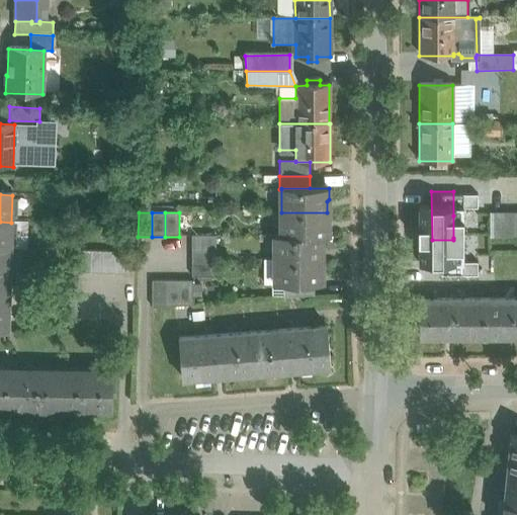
[(327,212),(281,212),(281,237),(322,237),(327,237),(327,226),(329,224),(329,212),(327,212)]
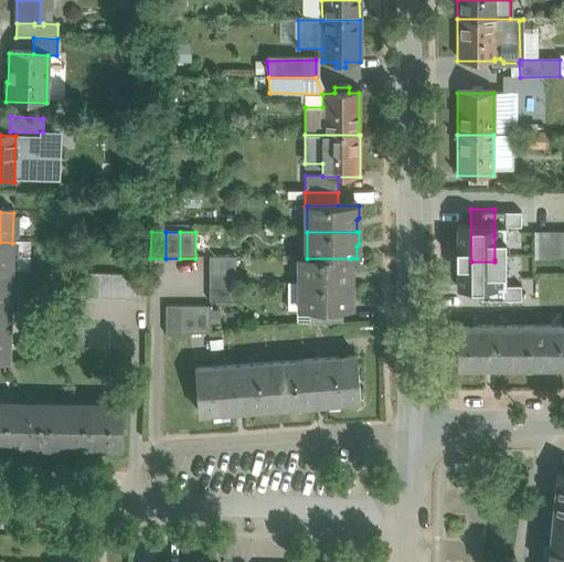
[(563,235),(495,235),(495,260),(563,260),(563,235)]
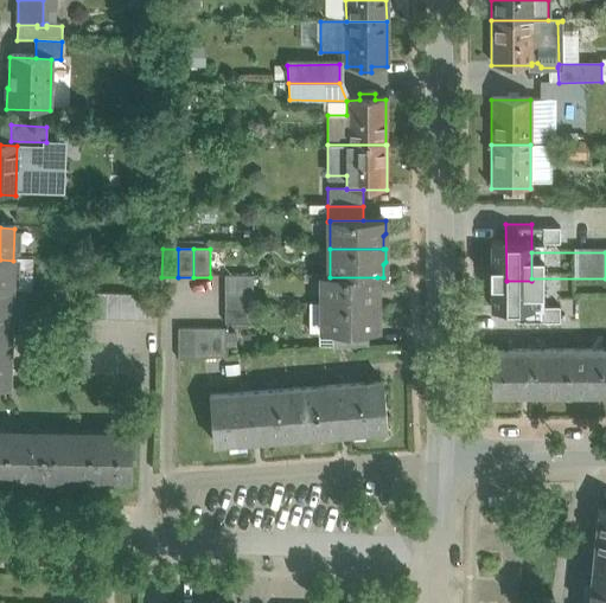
[(13,261),(0,260),(0,290),(7,292),(12,292),(13,261)]
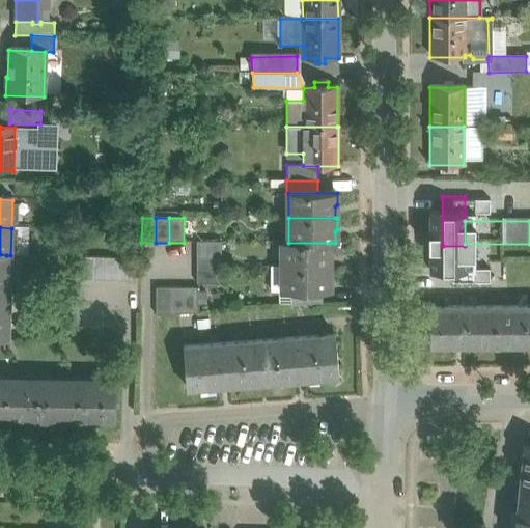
[(221,243),(196,243),(196,257),(221,257),(221,243)]
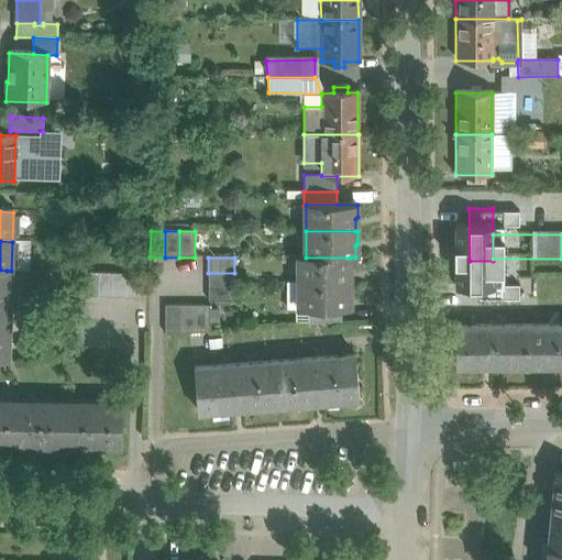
[(306,257),(299,257),(299,283),(348,283),(348,272),(350,271),(350,257),(306,257)]
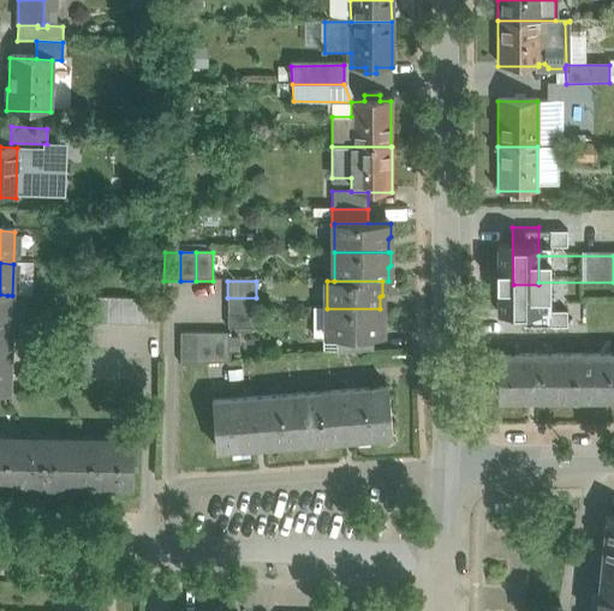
[(538,299),(538,285),(513,285),(513,299),(538,299)]
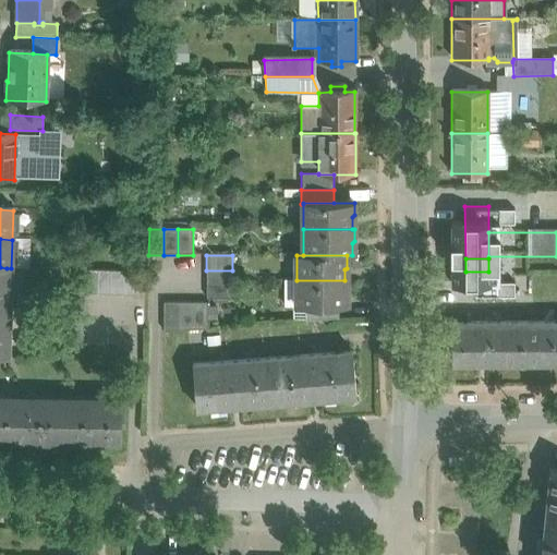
[(134,273),(85,270),(84,294),(134,297),(134,273)]
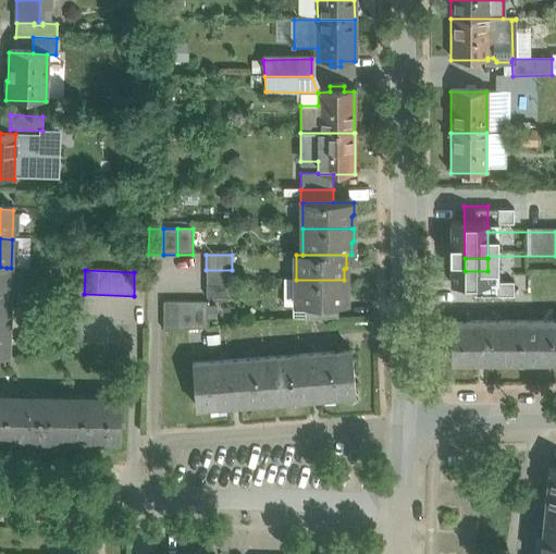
[(232,270),(206,270),(206,284),(232,284),(232,270)]
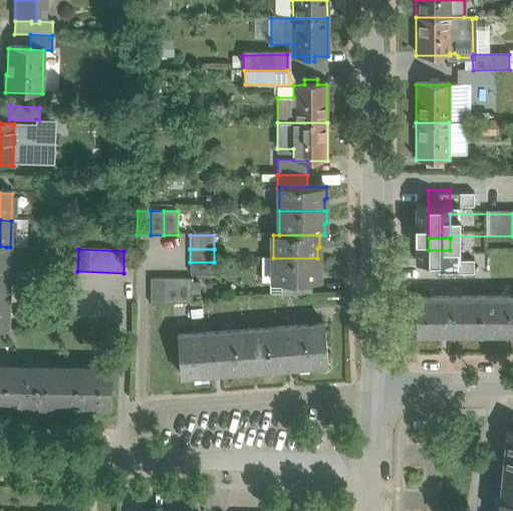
[(317,258),(273,258),(261,258),(262,283),(281,283),(310,283),(317,283),(317,271),(319,270),(319,259),(317,258)]
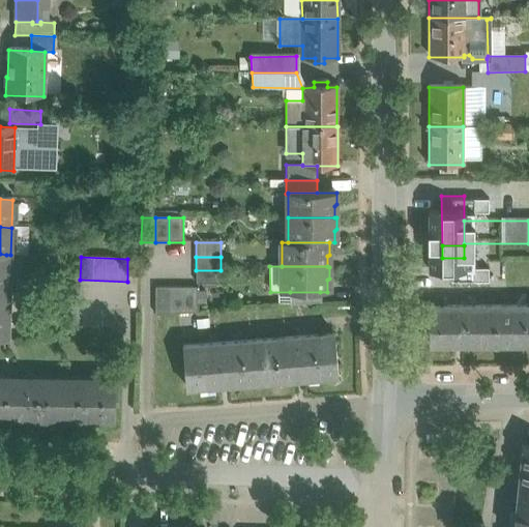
[(221,270),(196,270),(196,285),(221,285),(221,270)]
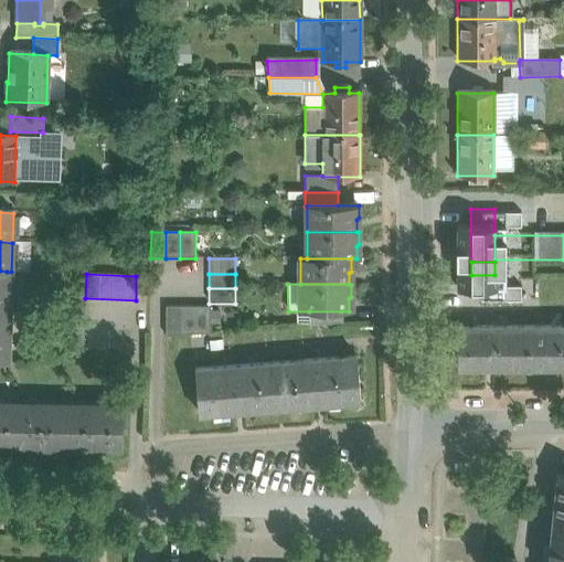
[(85,303),(61,303),(60,352),(83,353),(85,303)]
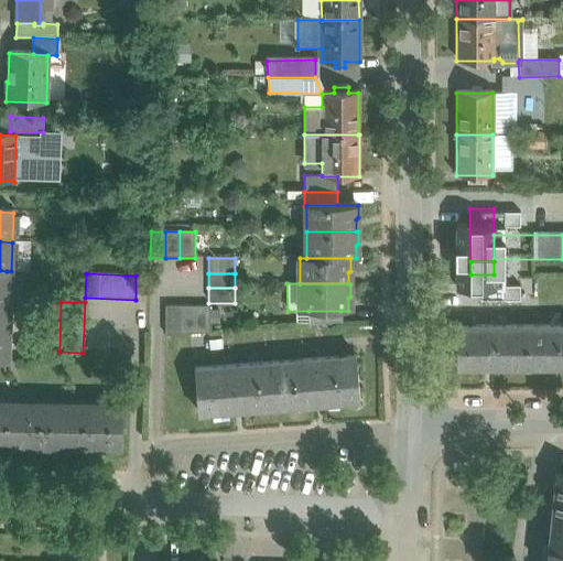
[(180,336),(181,308),(165,308),(165,337),(180,336)]
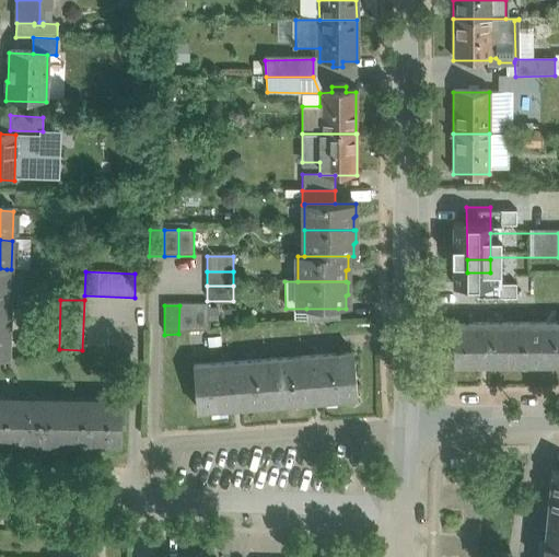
[(193,305),(179,305),(178,334),(193,333),(193,305)]
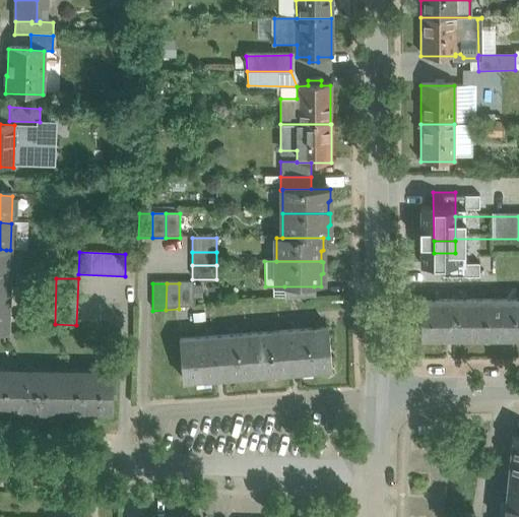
[(193,283),(179,283),(179,309),(193,308),(193,283)]
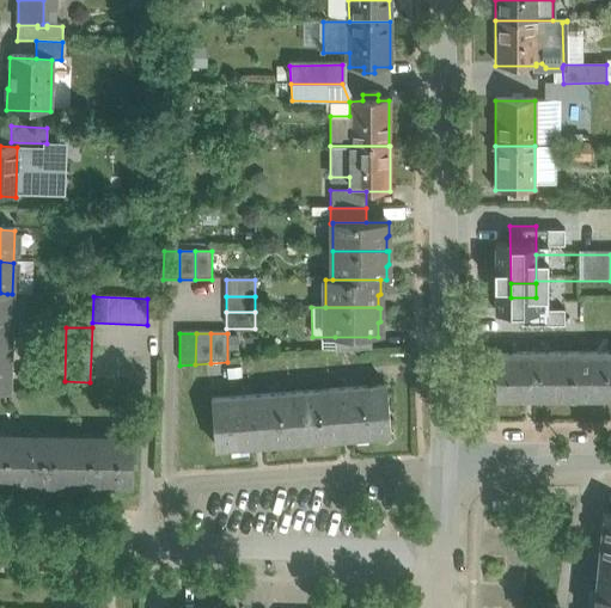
[(370,337),(335,337),(335,352),(371,351),(370,337)]
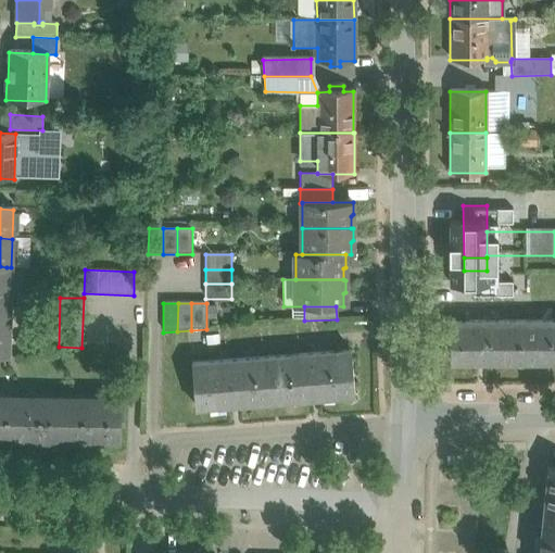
[(554,323),(450,324),(450,363),(554,362),(554,323)]
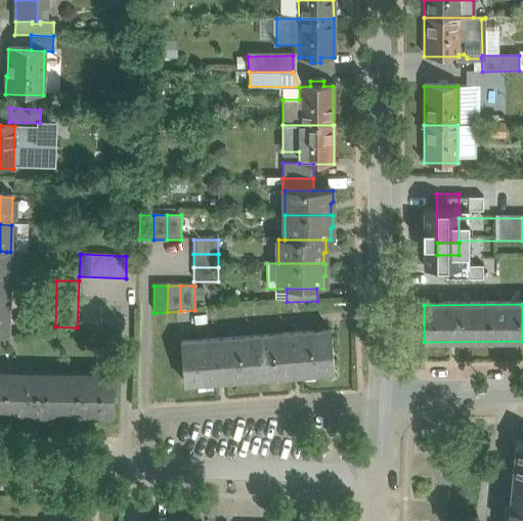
[(256,339),(259,380),(333,374),(330,333),(256,339)]
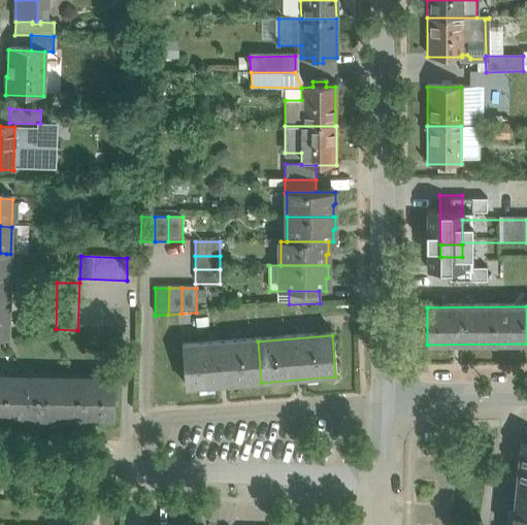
[(186,388),(261,383),(258,341),(183,348),(186,388)]
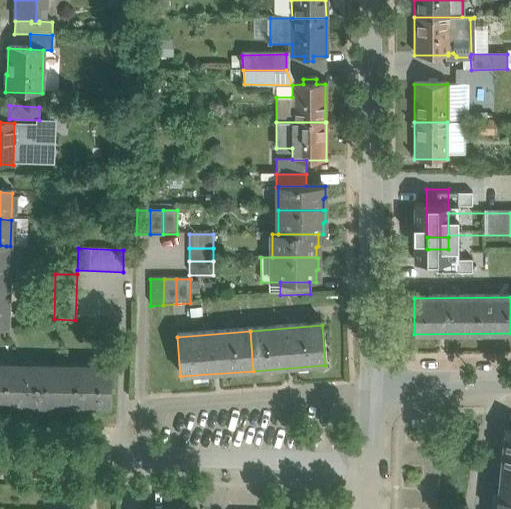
[(0,403),(18,404),(19,372),(0,372),(0,403)]
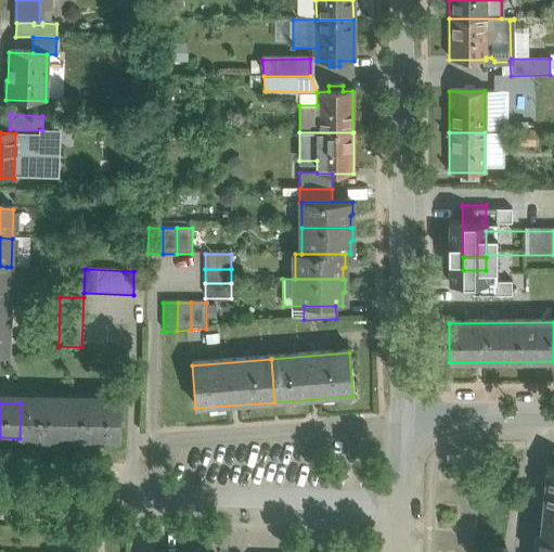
[(49,405),(21,403),(20,438),(49,438),(49,405)]
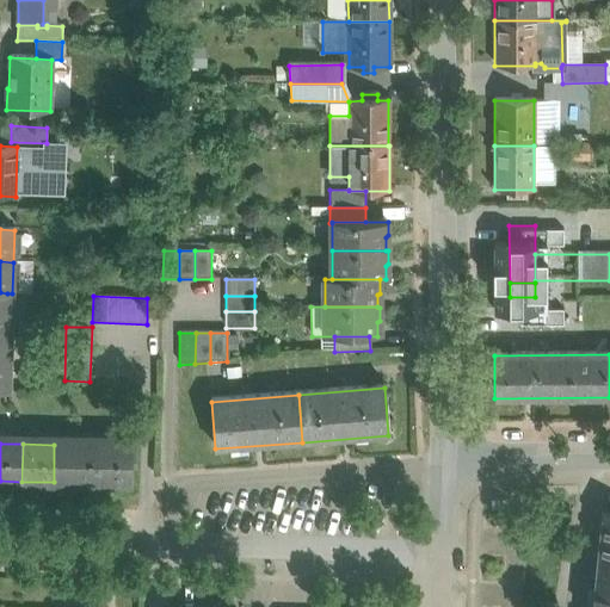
[(54,445),(54,482),(90,483),(91,445),(54,445)]
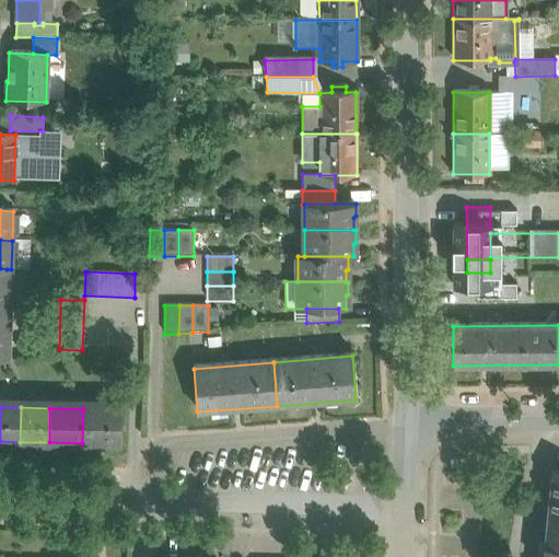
[(83,408),(82,443),(121,443),(121,408),(83,408)]
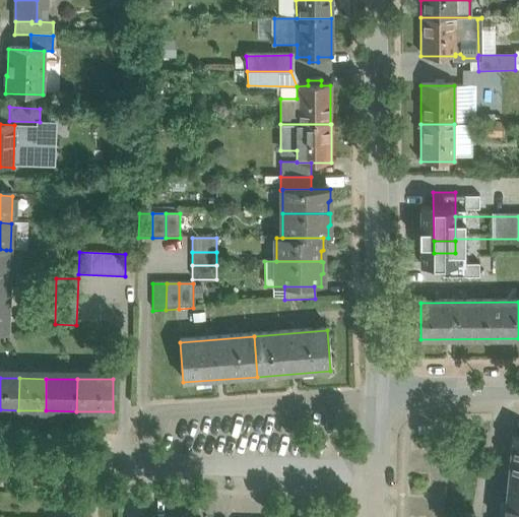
[(518,440),(511,440),(506,489),(507,489),(518,490),(518,440)]
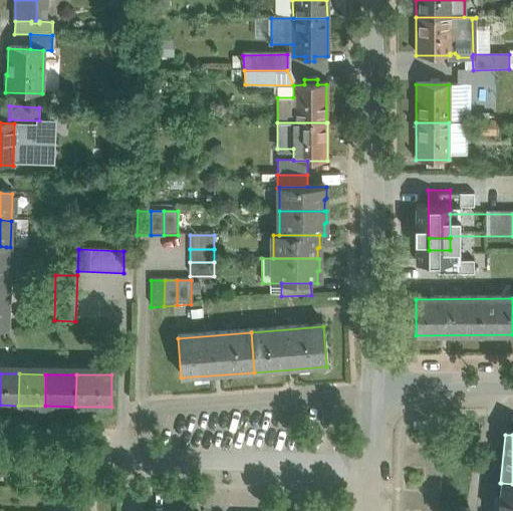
[(512,510),(512,484),(501,483),(497,510),(512,510)]
